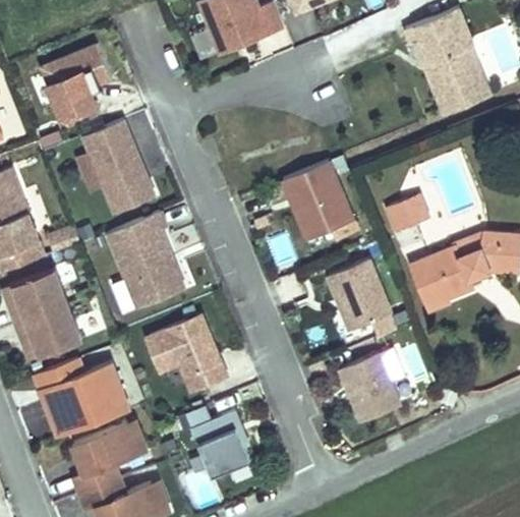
[(199,0),(198,1),(220,54),(285,27),(274,1),(258,7),(254,0),(199,0)]
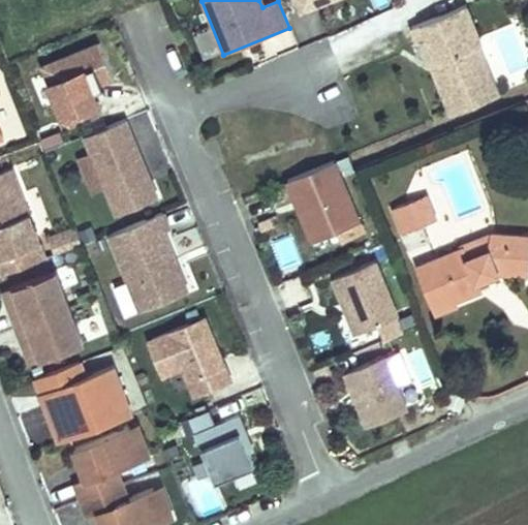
[(336,0),(294,0),(301,13),(336,0)]
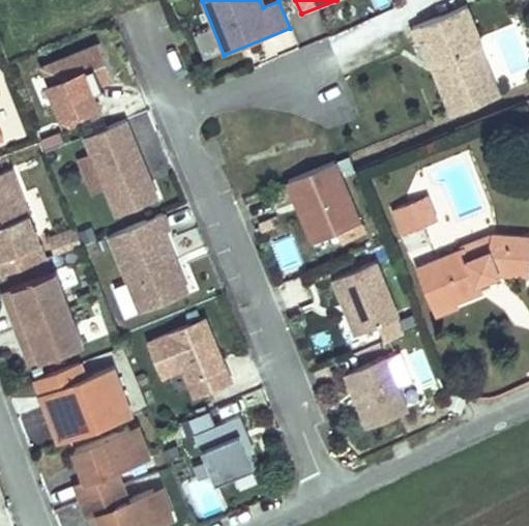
[(422,44),(452,116),(499,97),(479,49),(482,48),(466,8),(412,30),(418,46),(422,44)]
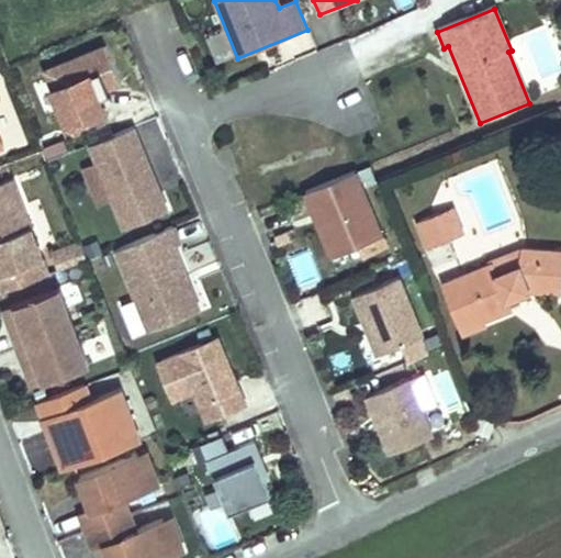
[(105,48),(45,74),(70,134),(108,120),(98,95),(121,86),(105,48)]
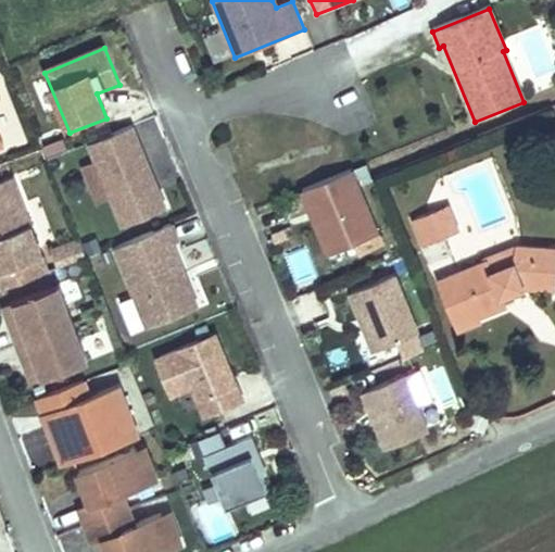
[(165,210),(131,128),(89,146),(123,227),(165,210)]
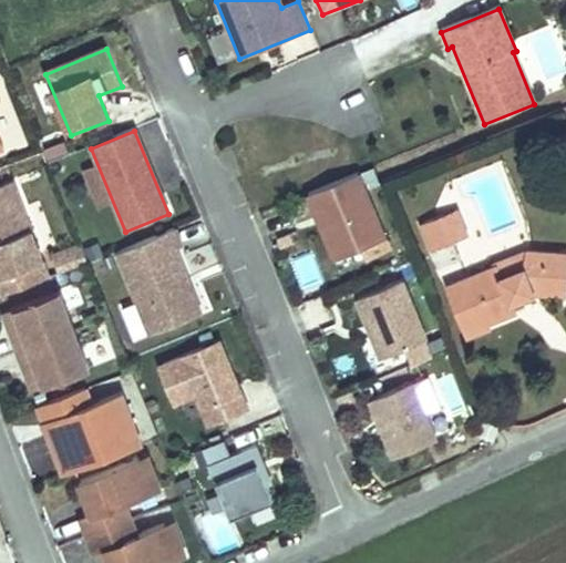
[(308,196),(335,262),(384,241),(358,175),(308,196)]
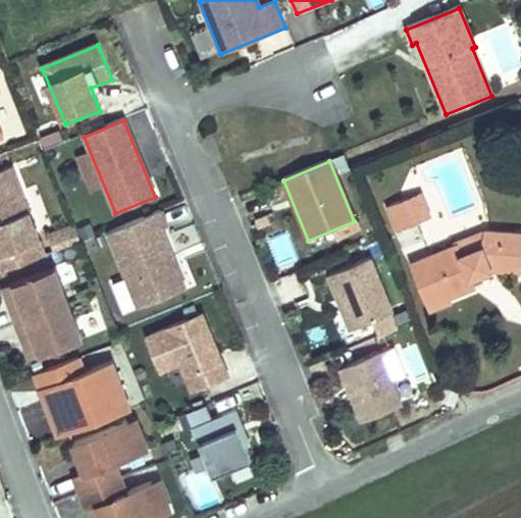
[(33,238),(18,243),(11,224),(25,219),(8,173),(0,176),(0,277),(42,262),(33,238)]
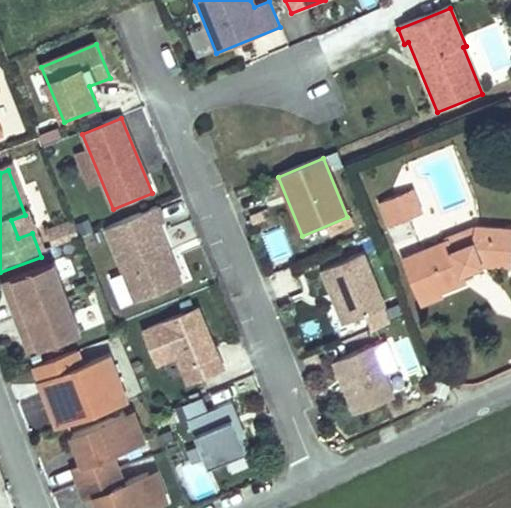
[(395,198),(405,222),(423,214),(413,191),(395,198)]
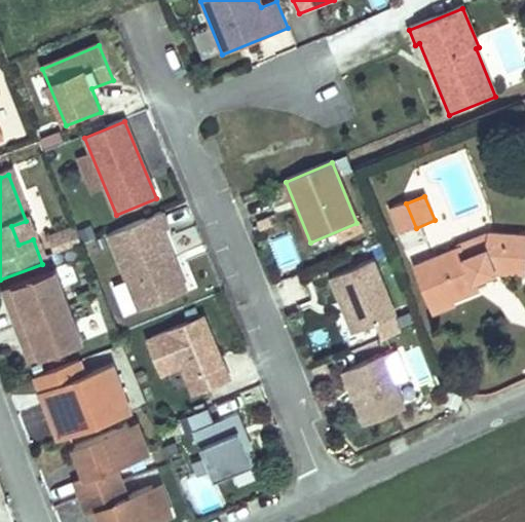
[(416,228),(406,203),(388,211),(399,235),(416,228)]
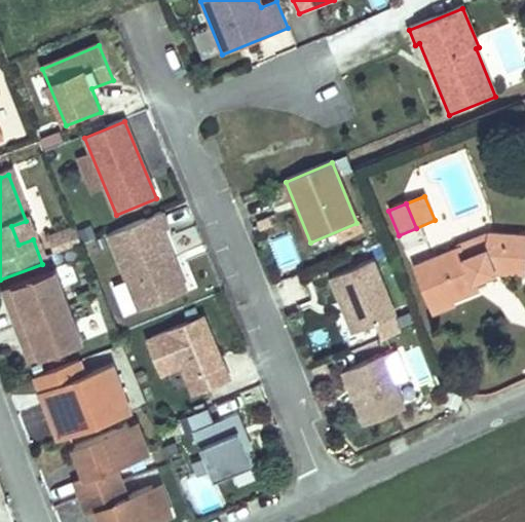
[(169,230),(162,215),(108,236),(139,311),(184,294),(171,263),(175,261),(162,232),(169,230)]
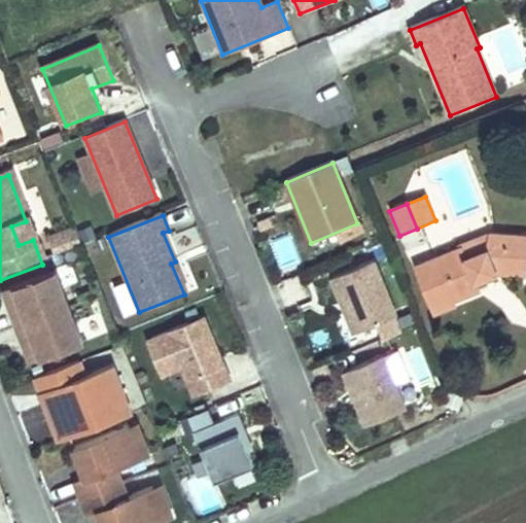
[(457,248),(413,267),(433,318),(456,309),(454,304),(481,292),(478,284),(495,277),(525,278),(525,236),(489,234),(456,246),(457,248)]
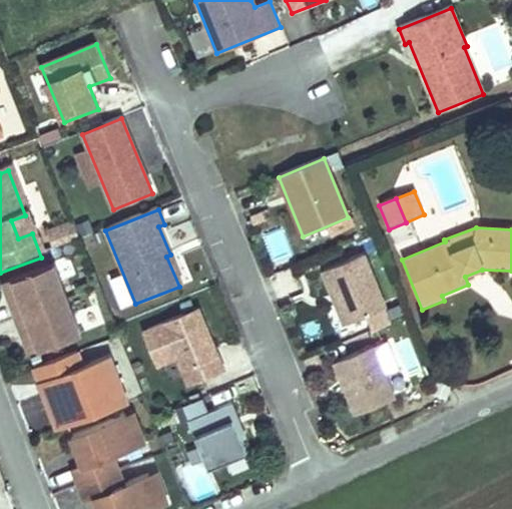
[(53,252),(74,245),(67,229),(47,236),(53,252)]
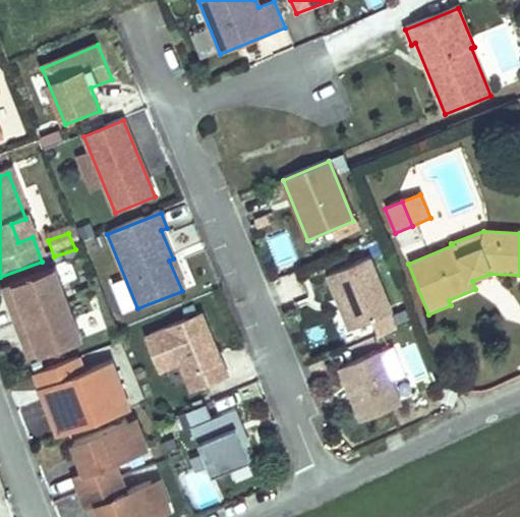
[(325,277),(347,332),(371,322),(378,337),(397,329),(391,314),(393,313),(370,259),(325,277)]
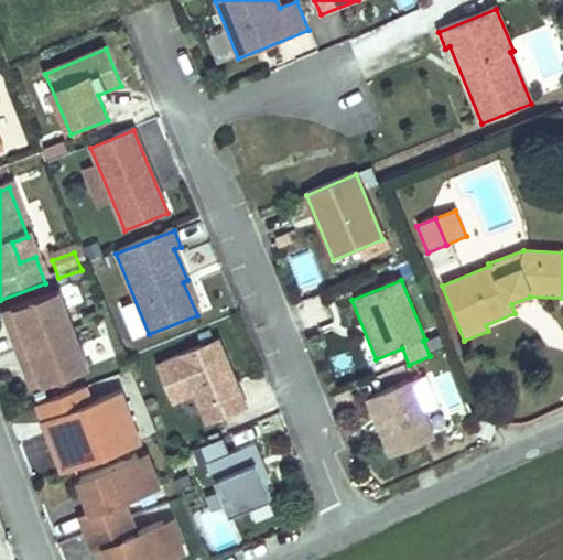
[(31,395),(88,374),(58,297),(2,318),(31,395)]
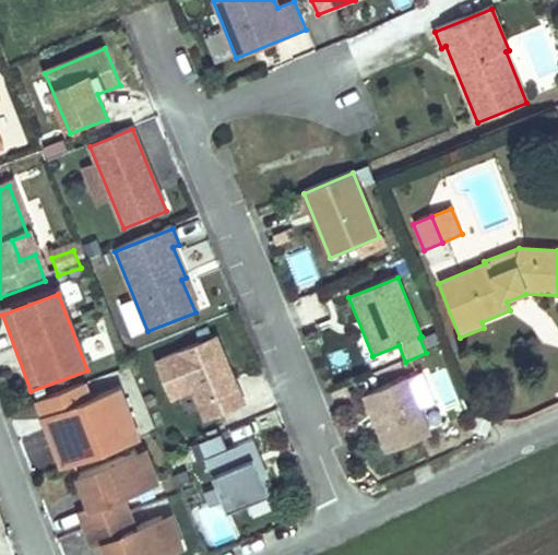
[(246,405),(217,338),(156,364),(171,401),(193,391),(206,422),(246,405)]
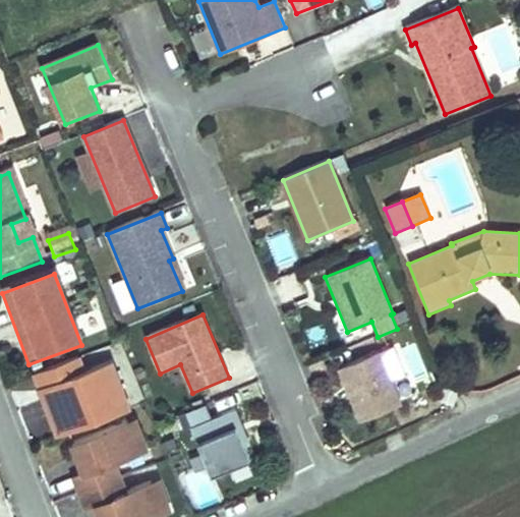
[(340,368),(362,421),(401,405),(380,353),(340,368)]
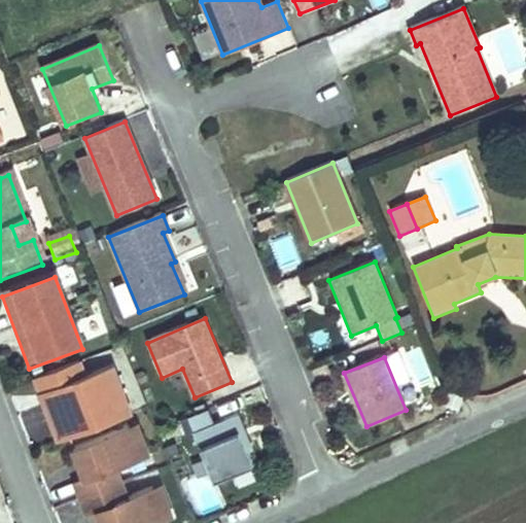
[(58,446),(130,419),(111,371),(82,382),(77,368),(34,384),(58,446)]
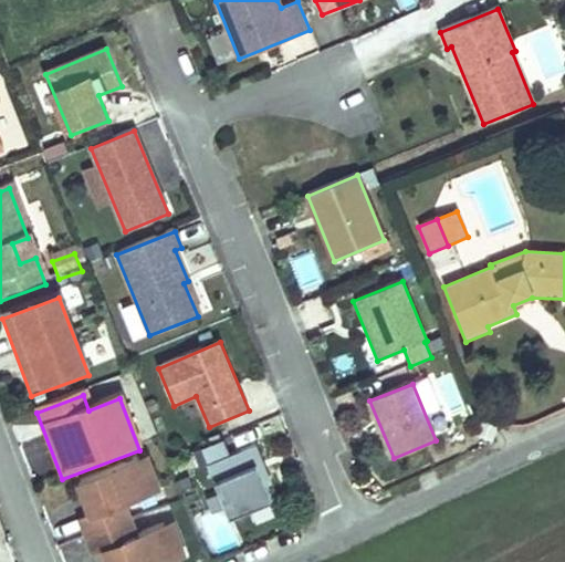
[(201,469),(210,466),(231,517),(272,500),(258,466),(263,464),(255,446),(230,456),(223,441),(195,454),(201,469)]
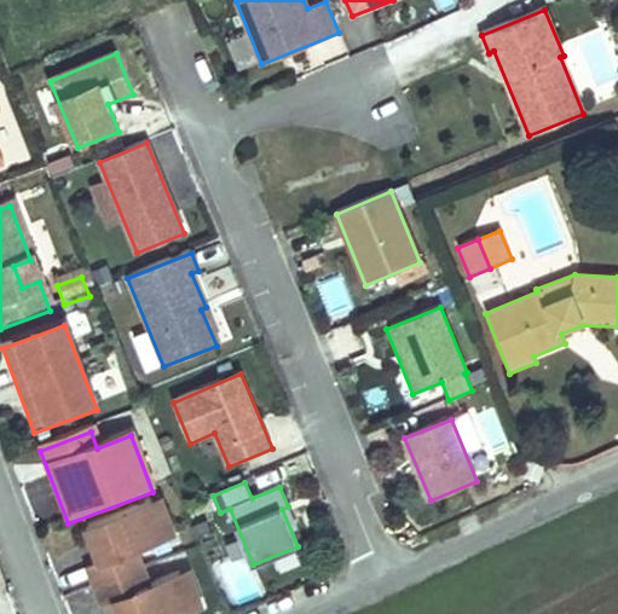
[(159,504),(150,508),(165,545),(173,543),(159,504)]
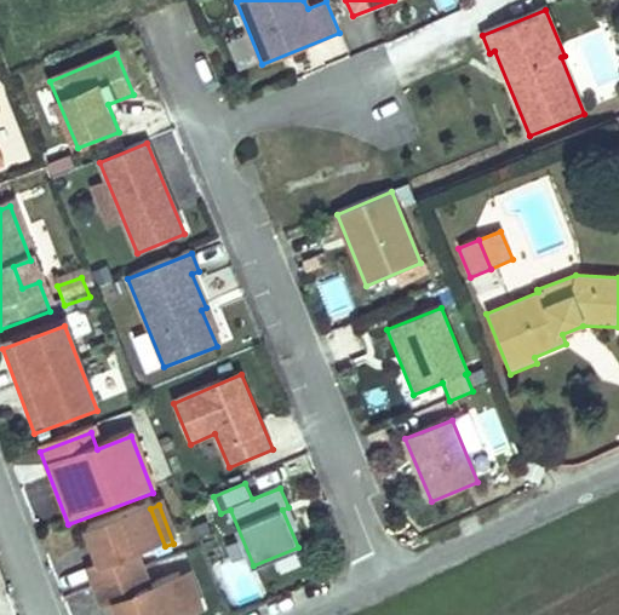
[(190,614),(178,580),(148,592),(135,558),(165,546),(150,509),(85,533),(92,551),(99,549),(105,564),(98,568),(86,573),(102,613),(114,609),(121,605),(125,614),(190,614)]
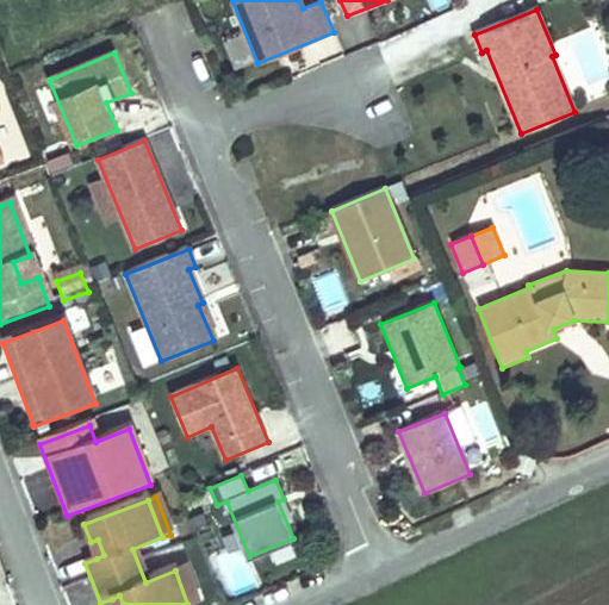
[(98,540),(91,542),(97,559),(104,555),(98,540)]
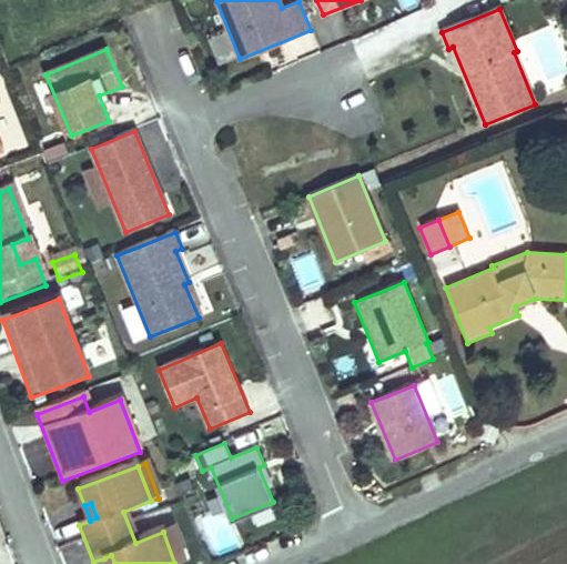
[(171,530),(163,532),(174,563),(183,563),(171,530)]
